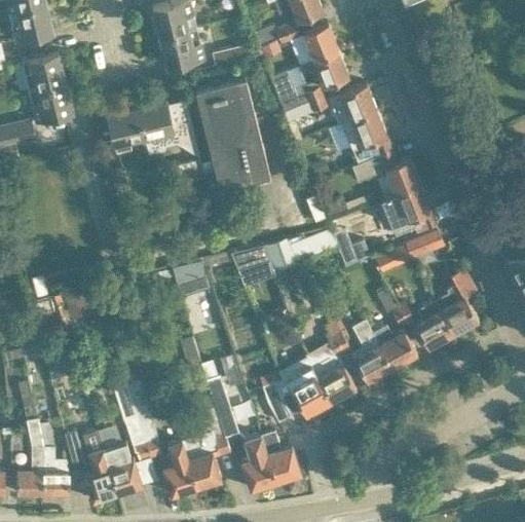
[(45,0),(6,0),(10,13),(46,3),(45,0)]
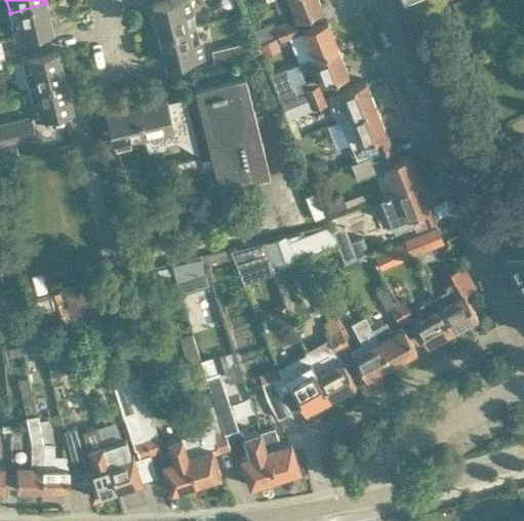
[(155,32),(159,33),(160,38),(190,31),(197,29),(189,0),(185,0),(153,8),(155,14),(151,18),(155,32)]
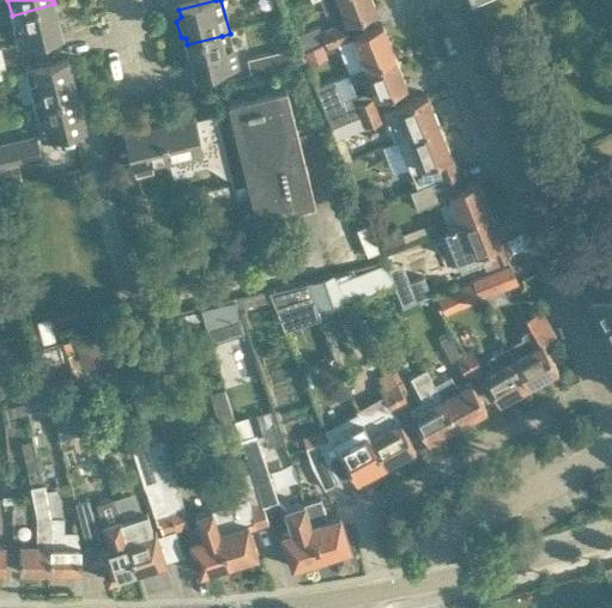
[(320,0),(319,1),(325,14),(341,8),(349,25),(377,13),(371,0),(320,0)]
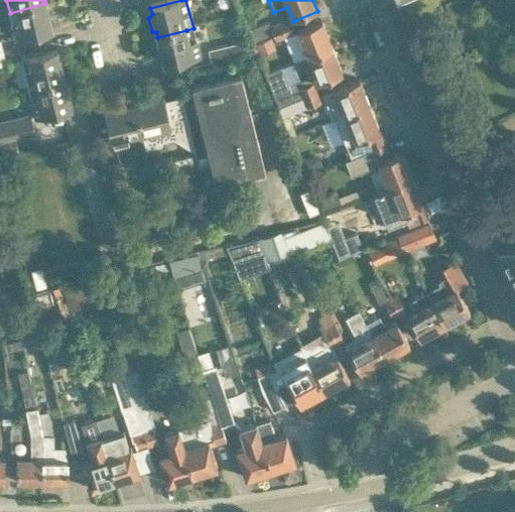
[(16,40),(52,31),(45,3),(10,13),(16,40)]
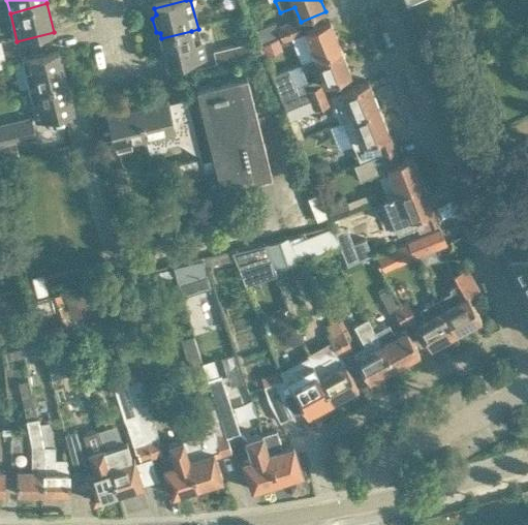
[(331,23),(306,33),(316,60),(341,50),(331,23)]
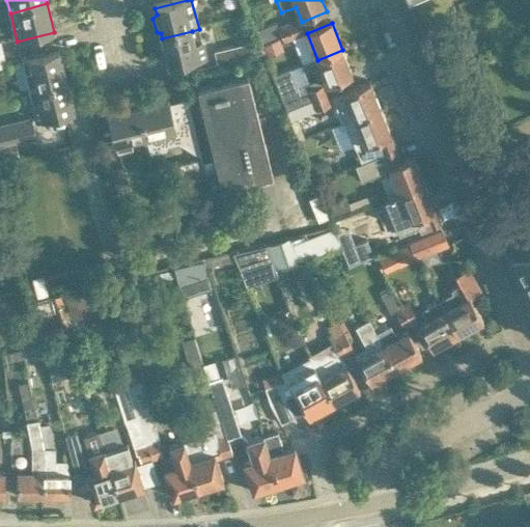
[(260,38),(259,38),(261,45),(282,36),(284,43),(295,38),(289,26),(279,30),(276,24),(257,32),(260,38)]
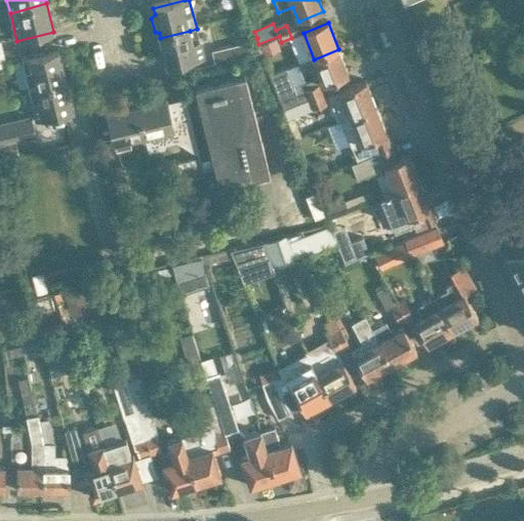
[(200,43),(193,45),(190,31),(160,38),(167,67),(204,57),(200,43)]
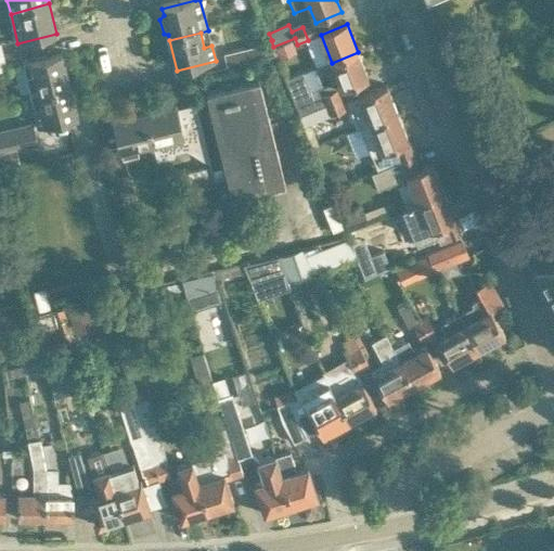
[(292,43),(278,49),(282,62),(297,56),(292,43)]
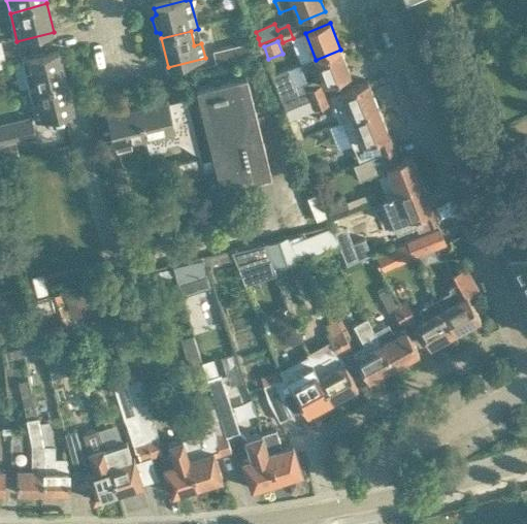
[(216,53),(219,66),(262,55),(259,42),(216,53)]
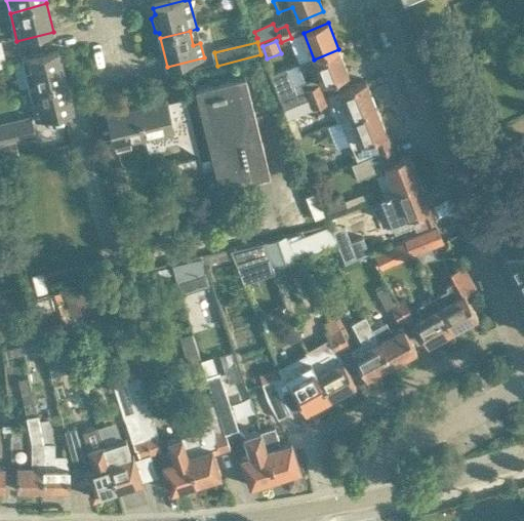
[(270,76),(284,113),(324,96),(321,87),(349,76),(338,49),(314,59),(321,78),(294,89),(286,70),(270,76)]
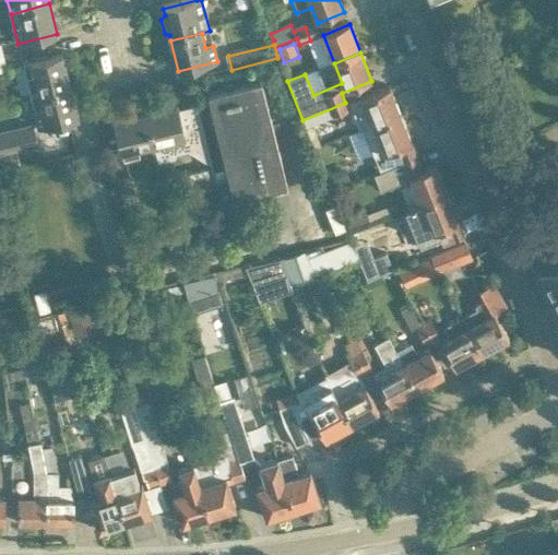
[(23,66),(27,83),(31,98),(70,87),(62,57),(23,66)]
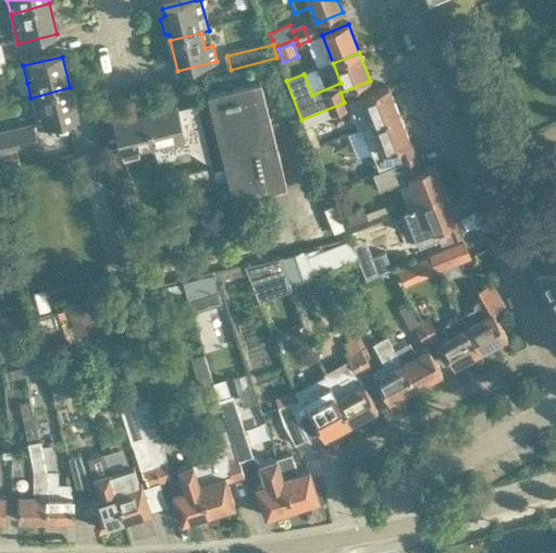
[(209,96),(234,199),(286,186),(260,83),(209,96)]
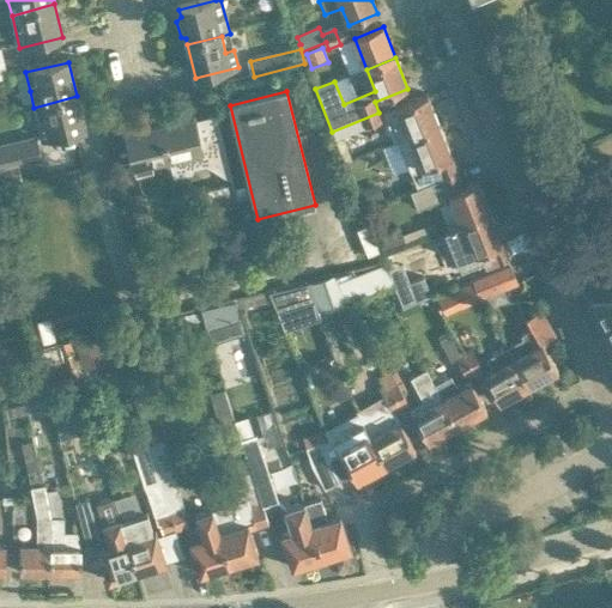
[(42,141),(85,131),(77,96),(34,108),(42,141)]
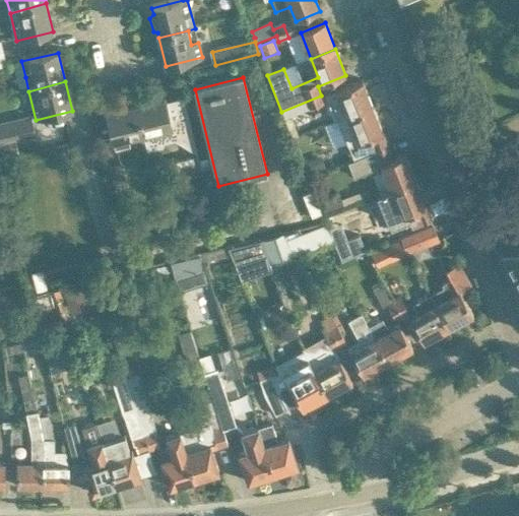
[(334,123),(337,122),(373,109),(363,82),(324,98),(334,123)]
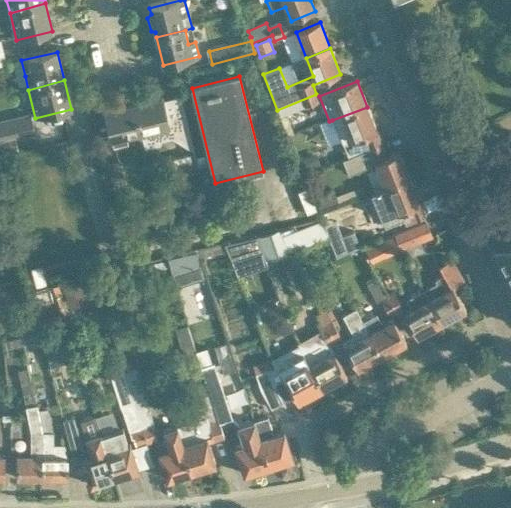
[(277,110),(281,118),(320,103),(316,94),(277,110)]
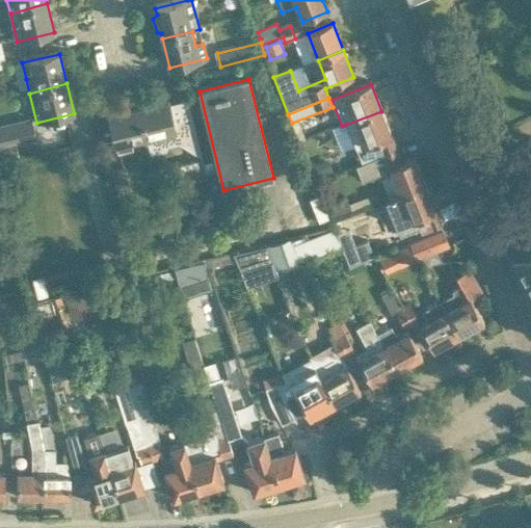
[(168,148),(180,144),(169,102),(139,110),(147,139),(145,139),(150,156),(165,152),(168,148)]
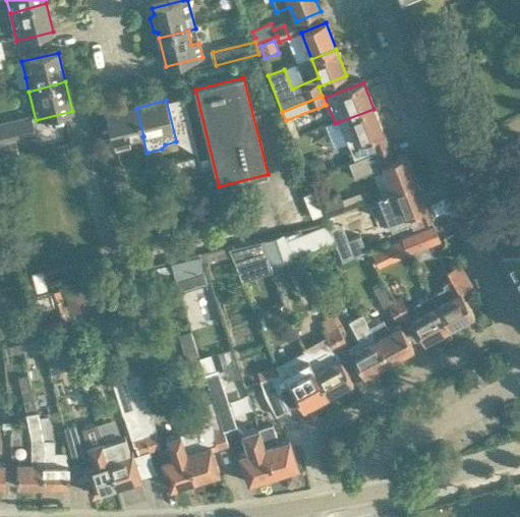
[(128,139),(142,136),(143,136),(136,108),(107,115),(116,152),(130,148),(128,139)]
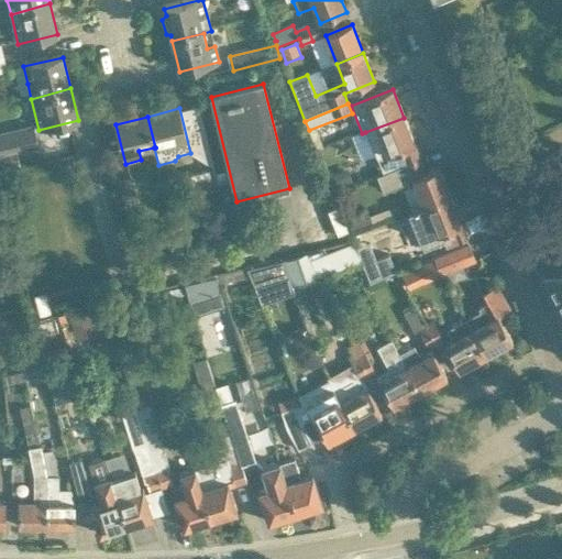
[(365,132),(383,175),(420,160),(415,146),(404,118),(365,132)]
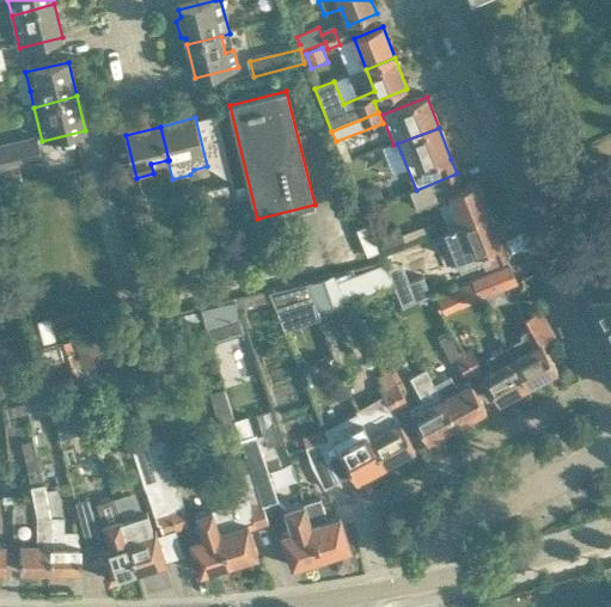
[(0,148),(0,171),(41,161),(36,140),(0,148)]
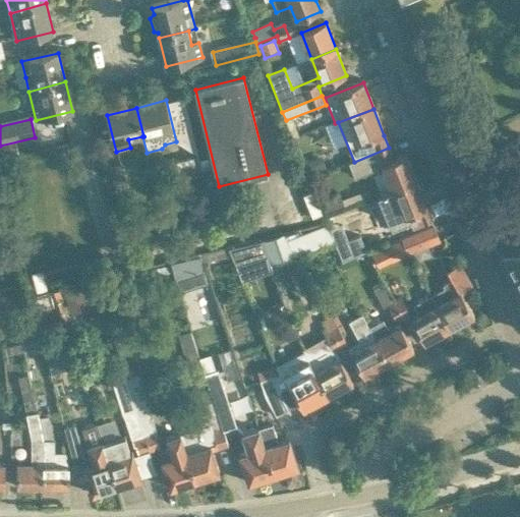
[(349,174),(362,169),(393,158),(389,148),(354,162),(345,165),(349,174)]
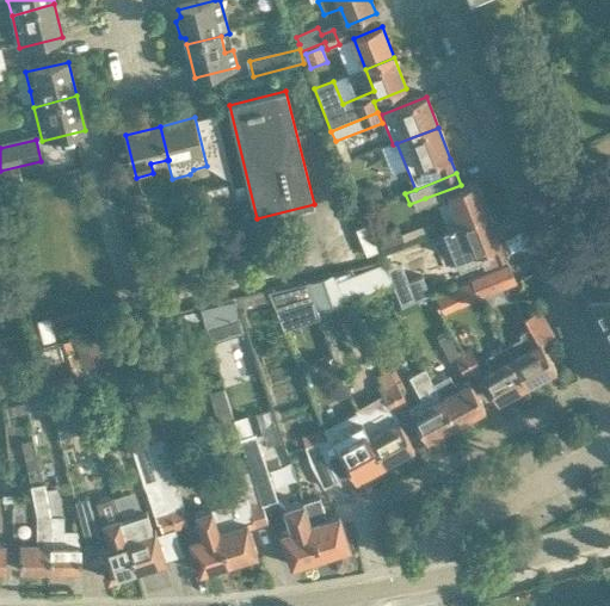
[(214,211),(229,208),(221,174),(207,179),(214,211)]
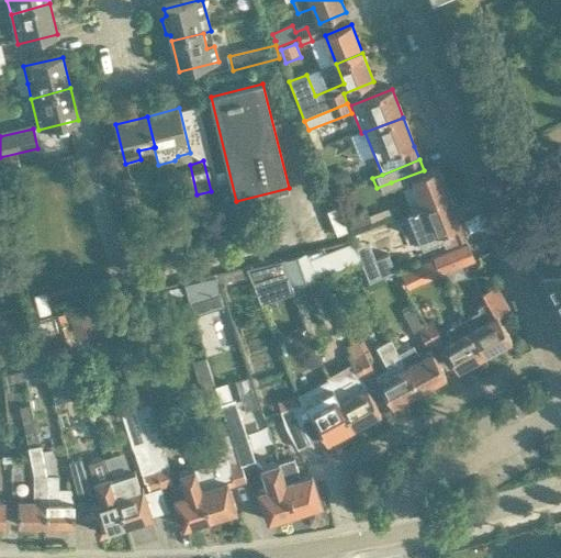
[(423,205),(407,212),(408,213),(423,209),(450,198),(439,168),(412,179),(423,205)]
